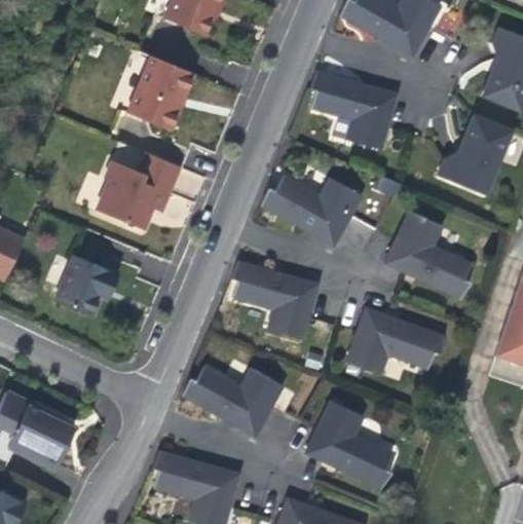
[(201,46),(214,16),(218,6),(221,7),(224,0),(173,0),(160,30),(201,46)]
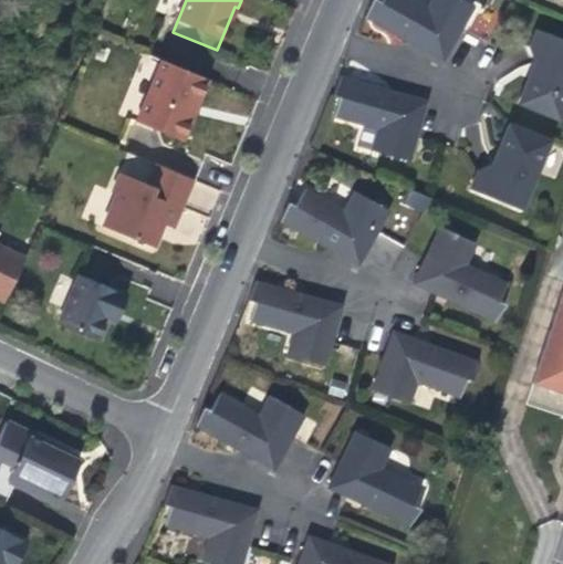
[(375,0),(368,17),(416,42),(418,38),(433,47),(431,48),(448,56),(465,28),(478,3),(472,0),(435,0),(431,6),(420,0),(375,0)]
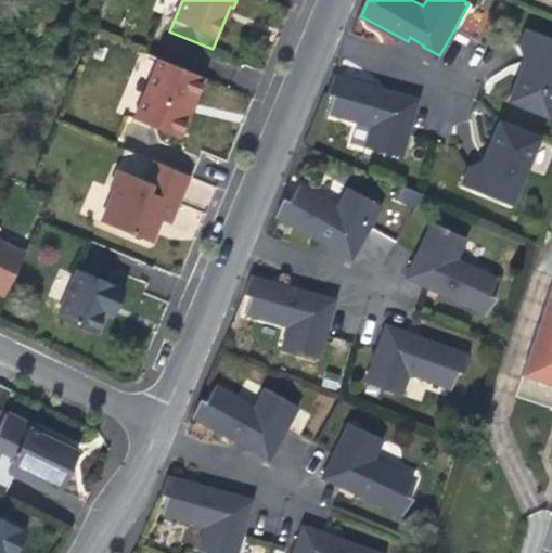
[(510,101),(550,118),(551,115),(551,38),(528,28),(521,46),(528,66),(523,78),(520,77),(510,101)]
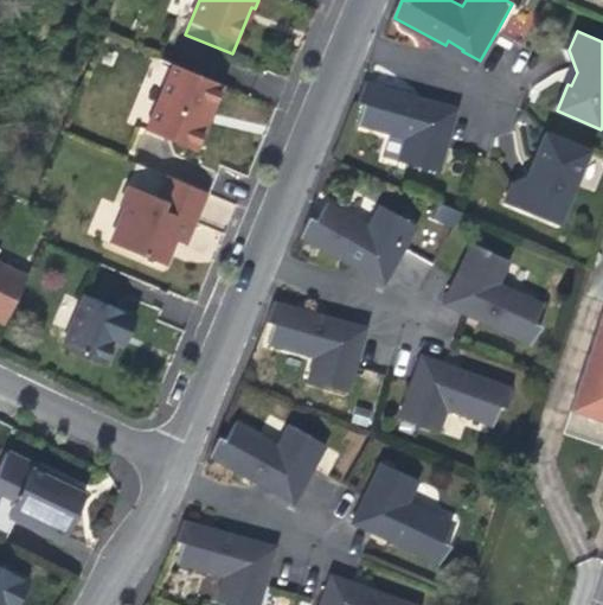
[(174,65),(147,131),(197,151),(209,121),(224,86),(174,65)]
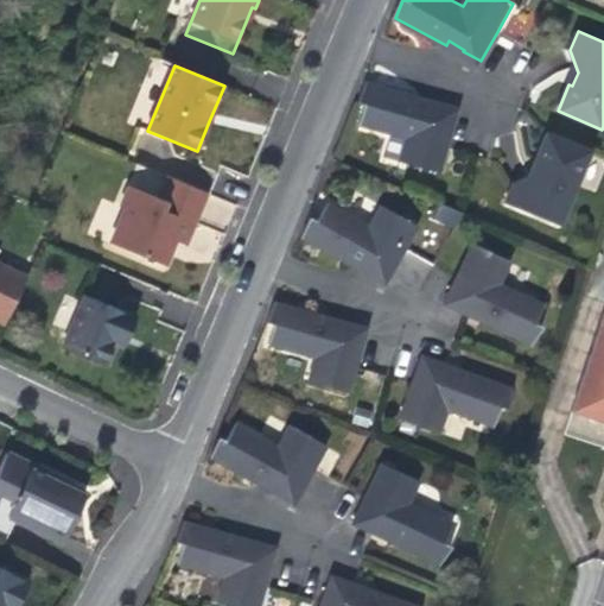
[(459,112),(438,106),(438,108),(420,103),(421,99),(369,84),(360,108),(364,109),(358,128),(390,138),(383,161),(401,165),(440,176),(449,149),(459,112)]
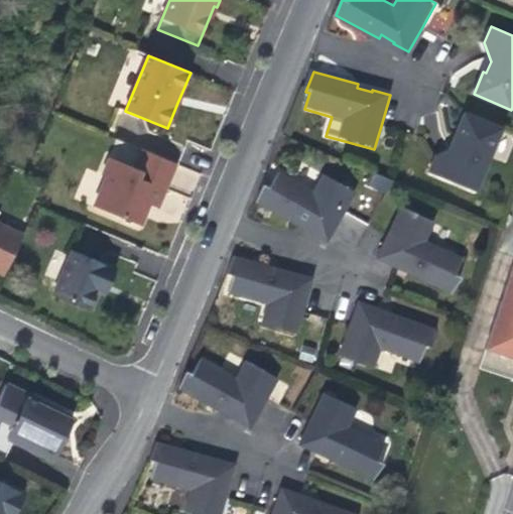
[(466,113),(457,135),(460,136),(456,147),(437,156),(430,172),(477,191),(504,128),(466,113)]
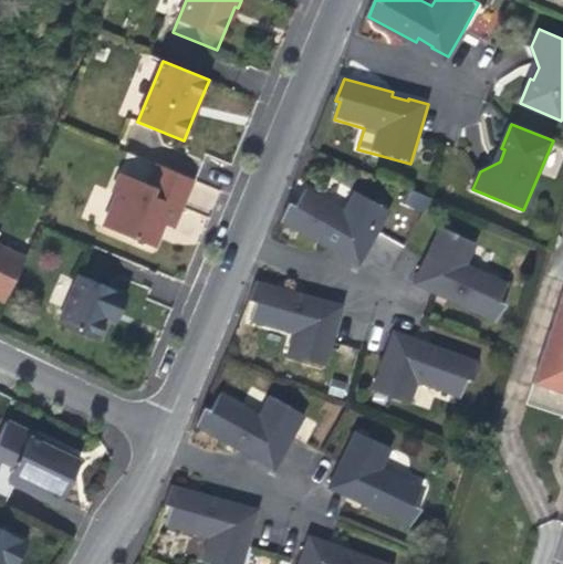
[(166,223),(169,225),(177,206),(184,208),(195,179),(158,164),(150,184),(124,173),(116,191),(121,192),(107,225),(156,244),(166,223)]
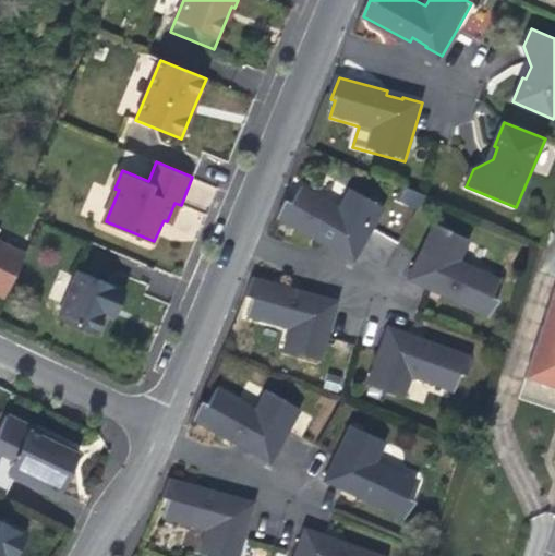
[(354,185),(344,205),(322,192),(298,179),(281,216),(282,217),(326,242),(328,238),(342,245),(341,249),(358,257),(374,228),(388,205),(354,185)]
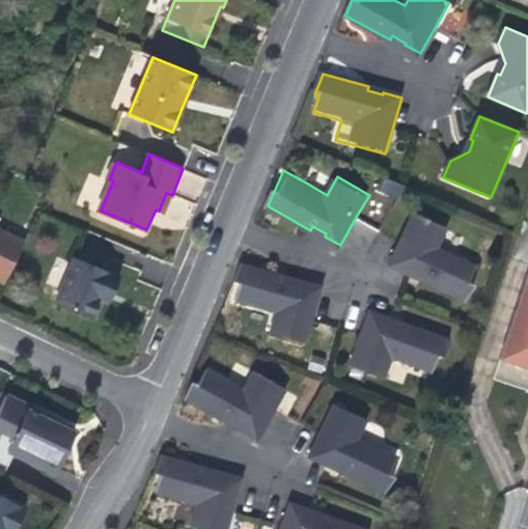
[(168,203),(172,195),(166,193),(159,211),(164,213),(168,203)]
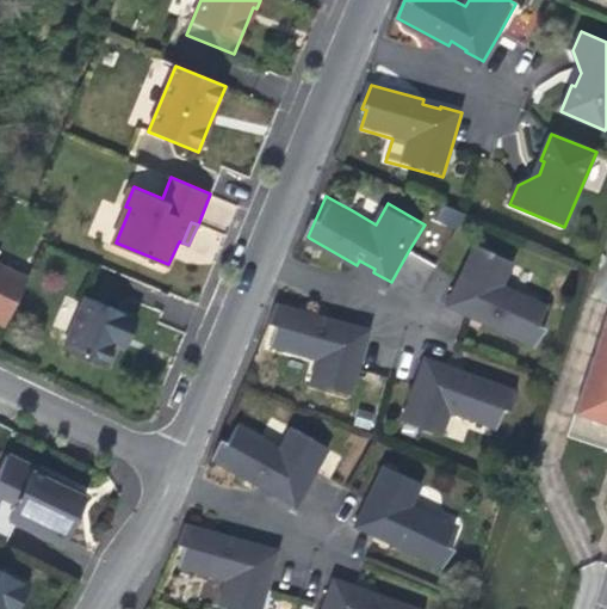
[(450,302),(471,313),(472,311),(478,313),(490,319),(488,323),(538,346),(547,328),(540,325),(550,306),(506,284),(516,262),(478,244),(450,302)]
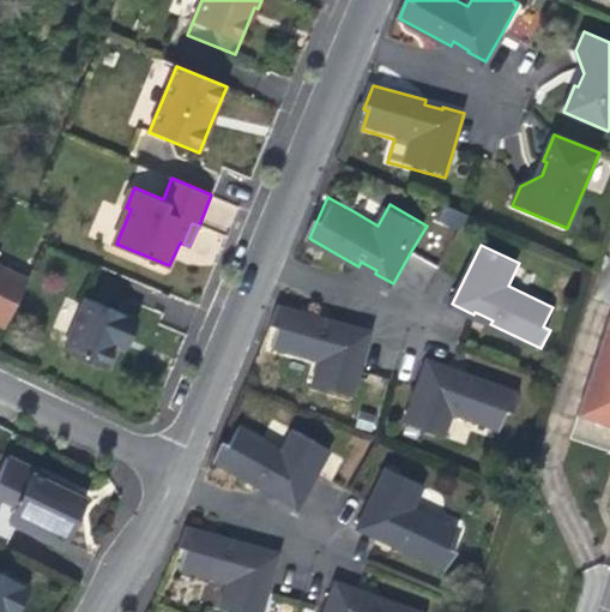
[(6,269),(0,265),(0,317),(8,322),(30,280),(6,269)]
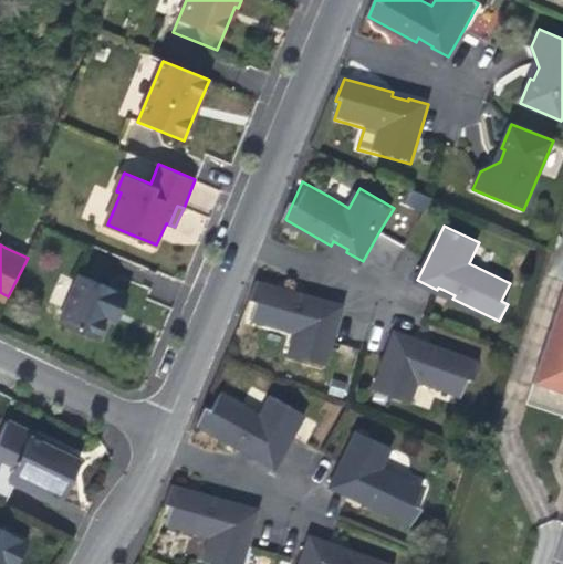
[(112,307),(120,311),(127,293),(80,272),(59,320),(98,337),(107,317),(112,307)]
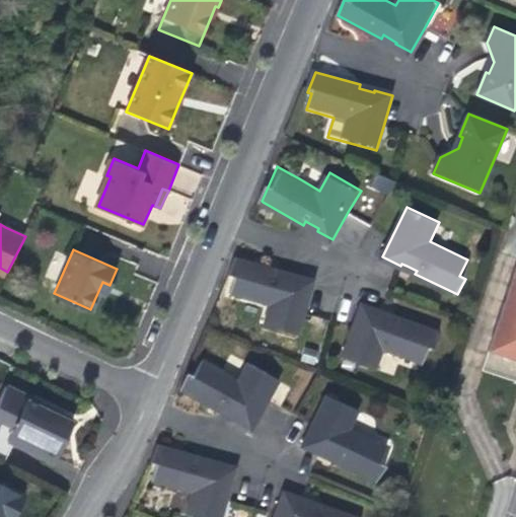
[(237,260),(230,275),(236,277),(231,294),(241,297),(271,305),(265,327),(299,338),(306,313),(314,284),(297,279),(297,281),(284,277),(285,273),(239,260),(237,260)]
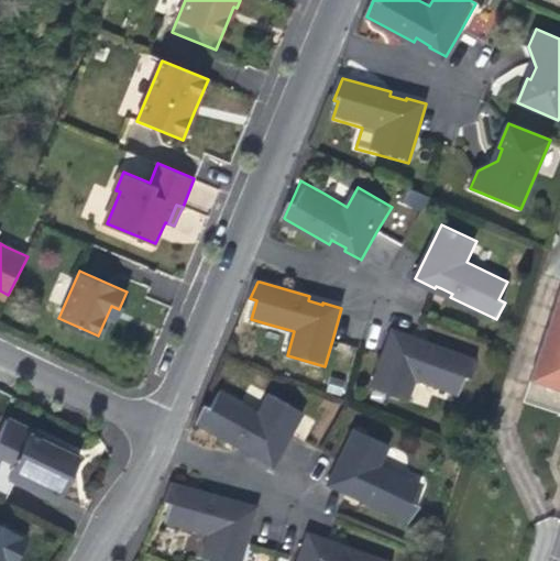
[(559,294),(533,380),(559,388),(559,294)]
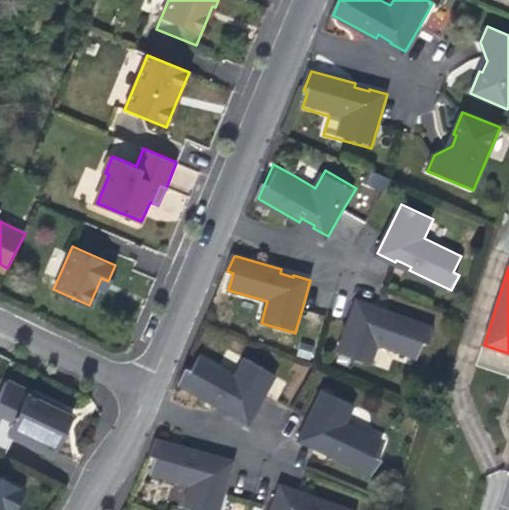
[(106,286),(108,281),(101,278),(97,287),(104,290),(106,286)]
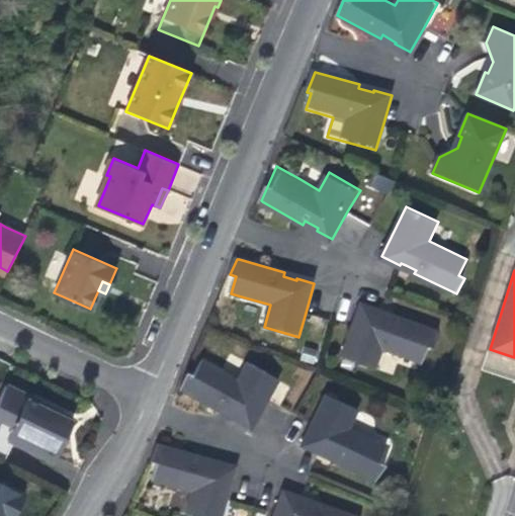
[(378,316),(379,314),(360,307),(342,359),(376,370),(383,351),(422,364),(428,348),(434,350),(440,333),(396,318),(395,321),(384,318),(378,316)]
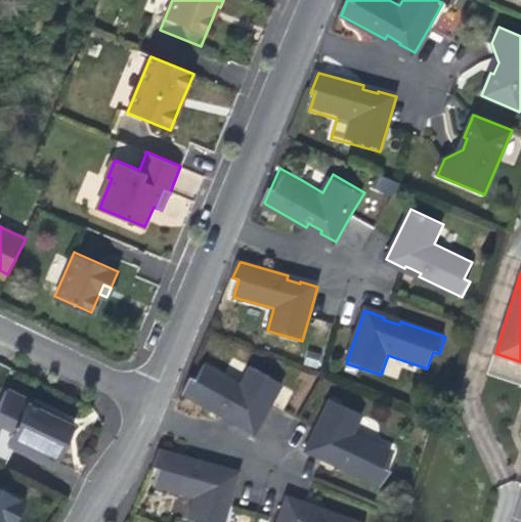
[(193,370),(185,390),(189,393),(228,416),(230,411),(244,419),(243,421),(257,430),(273,403),(286,381),(256,363),(246,381),(210,359),(201,374),(198,373),(193,370)]
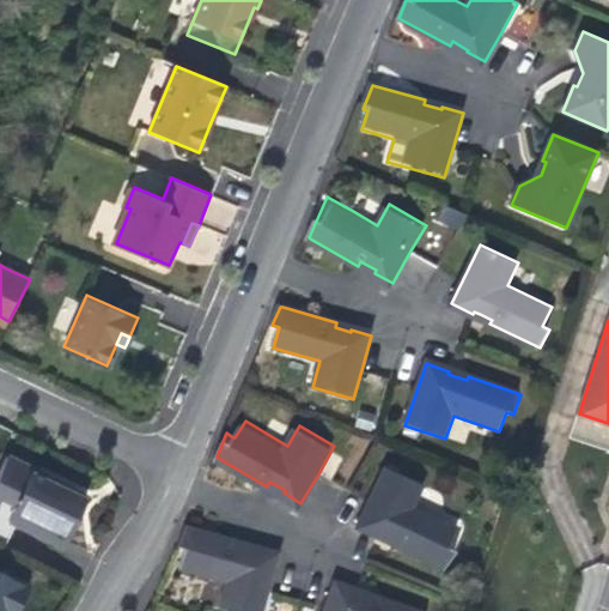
[(0,548),(4,549),(14,526),(61,548),(74,520),(83,501),(42,483),(29,476),(31,471),(4,459),(0,465),(0,548)]
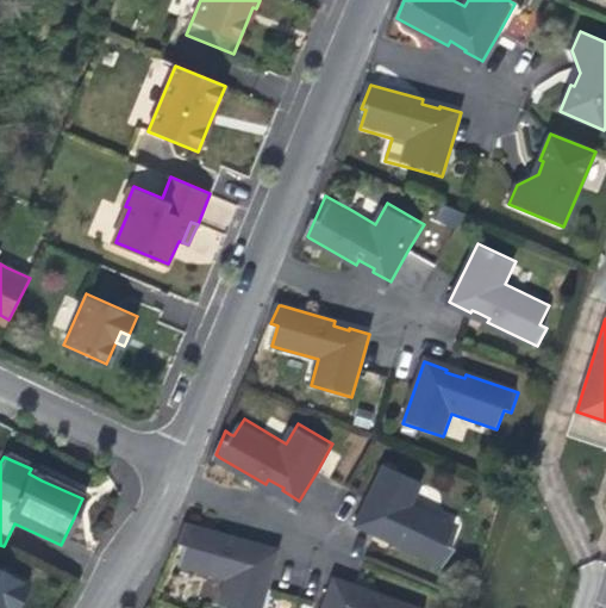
[(357,522),(379,532),(379,531),(398,539),(395,543),(445,568),(454,550),(448,546),(457,527),(413,506),(424,483),(387,464),(369,497),(357,522)]
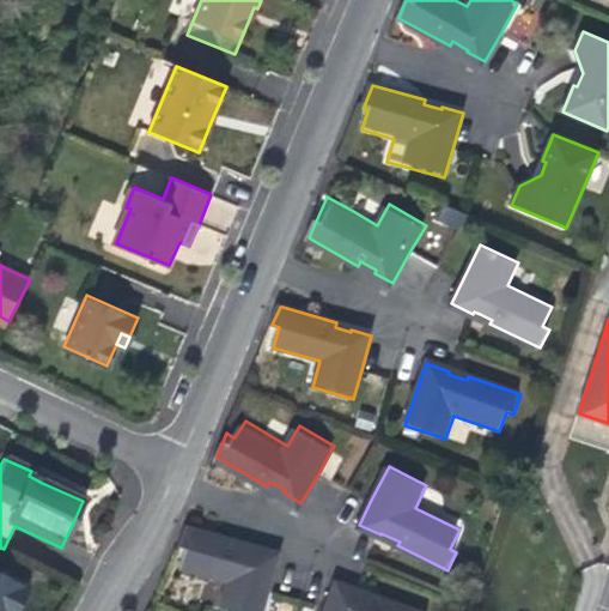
[(44,477),(31,471),(29,476),(42,483),(44,477)]
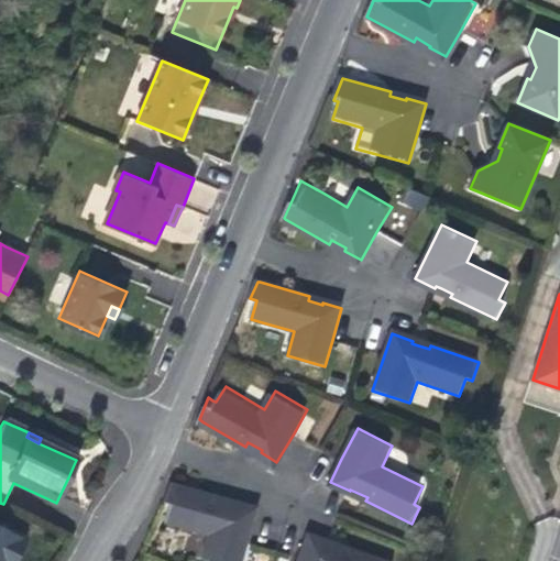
[(177,487),(171,486),(165,508),(168,509),(169,509),(165,528),(177,531),(210,540),(205,560),(243,560),(248,545),(256,512),(238,506),(237,509),(221,505),(222,499),(177,487)]
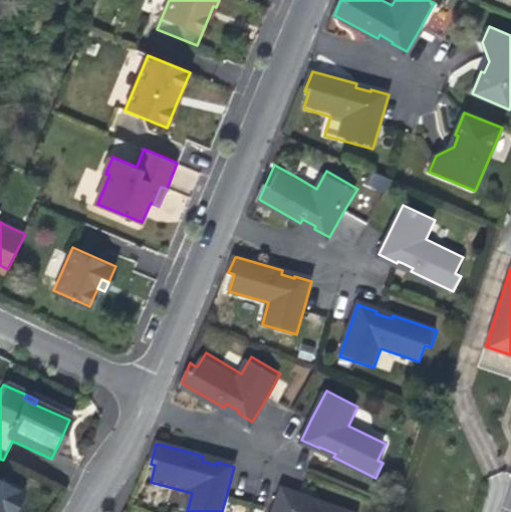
[(14,511),(23,494),(5,485),(4,487),(0,485),(0,511),(14,511)]
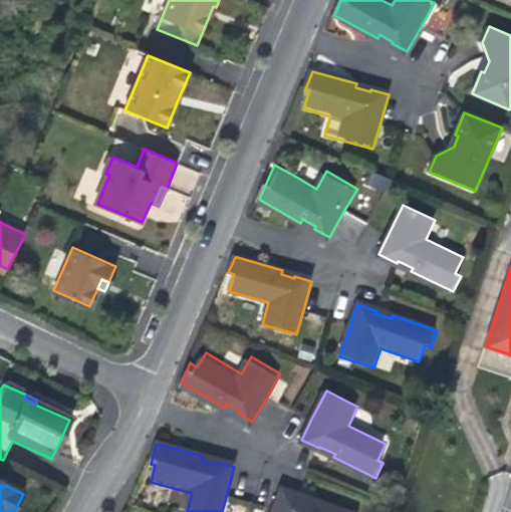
[(299,497),(300,495),(282,489),(273,511),(351,511),(317,499),(315,503),(305,499),(299,497)]
